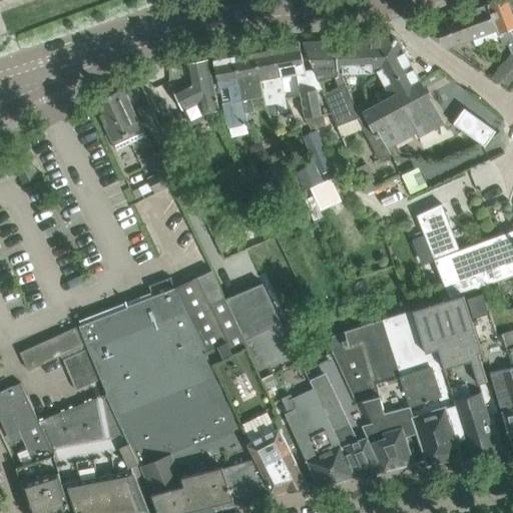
[(512,10),(507,0),(497,0),(487,4),(498,30),(497,30),(498,34),(503,45),(507,44),(510,51),(512,53),(512,10)]
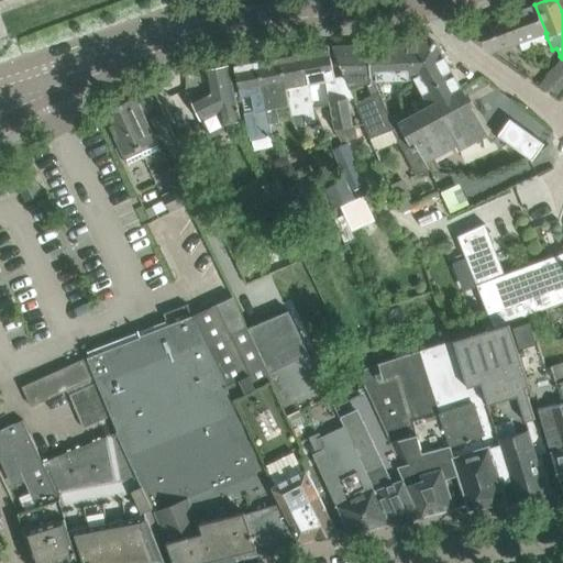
[(534,4),(503,17),(508,33),(514,31),(518,43),(545,33),(547,33),(534,4)]
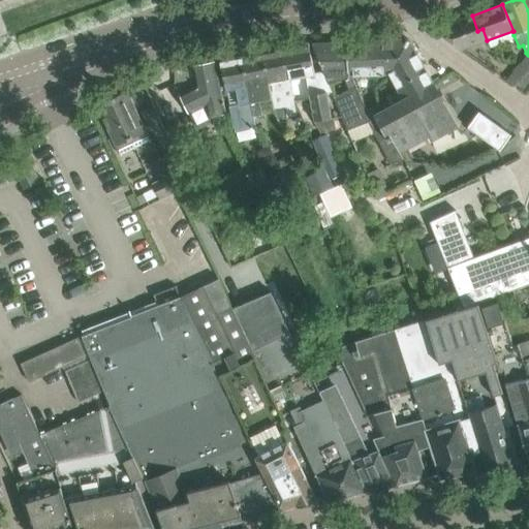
[(444,36),(463,50),(487,40),(483,29),(477,31),(472,16),(441,27),(444,36)]
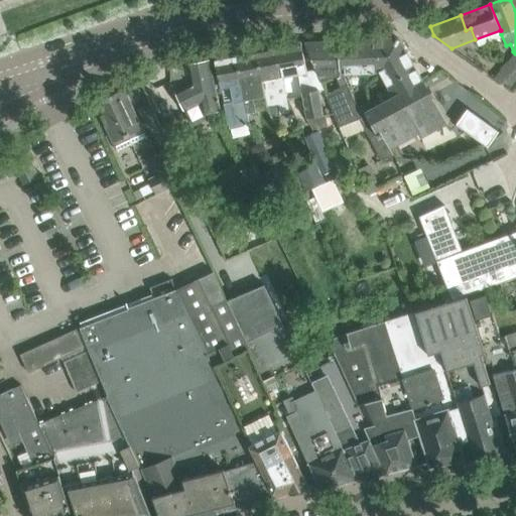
[(395,38),(377,39),(378,70),(379,73),(393,98),(393,99),(423,83),(400,40),(395,38)]
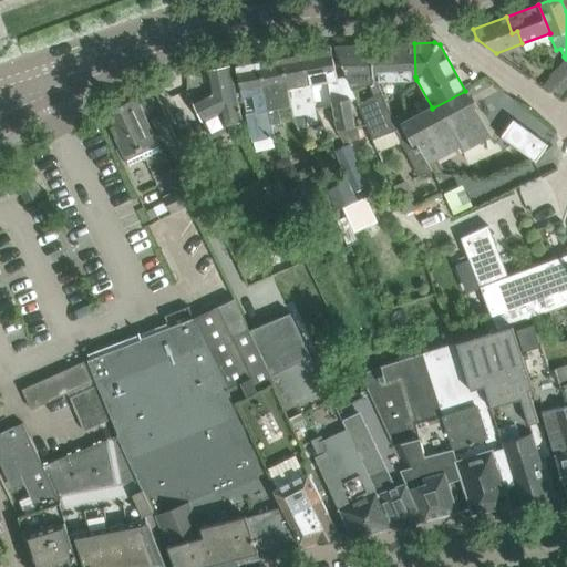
[(414,43),(372,45),(373,82),(378,82),(416,80),(415,76),(414,43)]
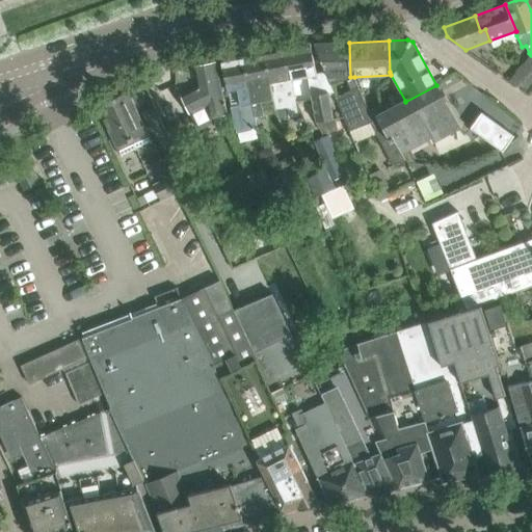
[(349,43),(314,44),(325,71),(331,85),(345,78),(350,90),(336,97),(350,130),(349,131),(354,142),(376,133),(370,120),(369,110),(354,77),(350,77),(349,43)]
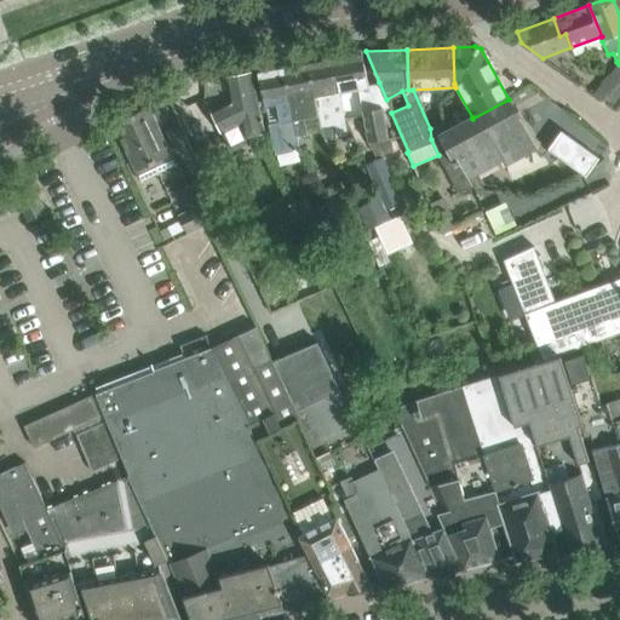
[(379,82),(373,84),(374,86),(368,87),(361,51),(331,57),(345,115),(363,112),(369,143),(377,154),(405,149),(407,153),(408,151),(391,113),(386,99),(379,82)]
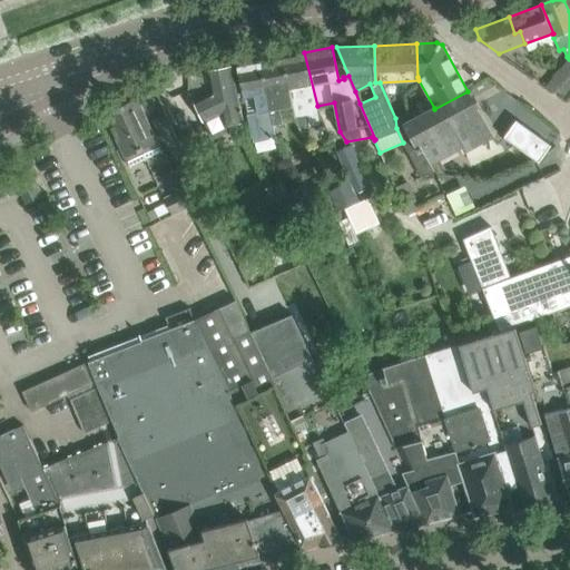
[(317,106),(304,52),(282,57),(288,90),(293,106),(294,117),(298,127),(320,124),(316,106),(317,106)]
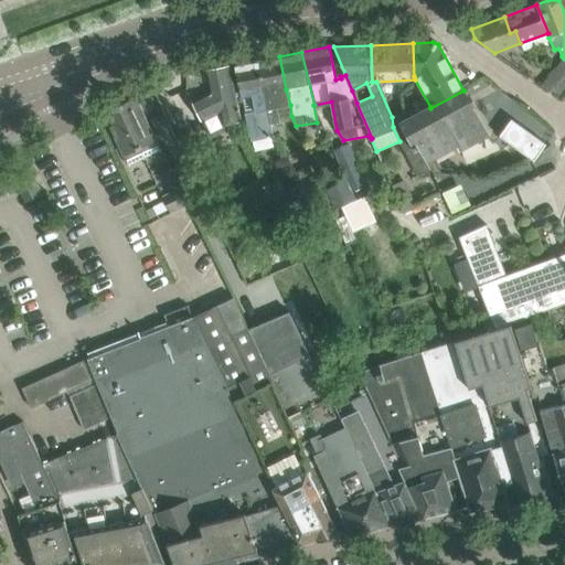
[(286,89),(279,56),(257,61),(265,94),(272,124),(280,121),(279,119),(277,107),(290,105),(286,89)]
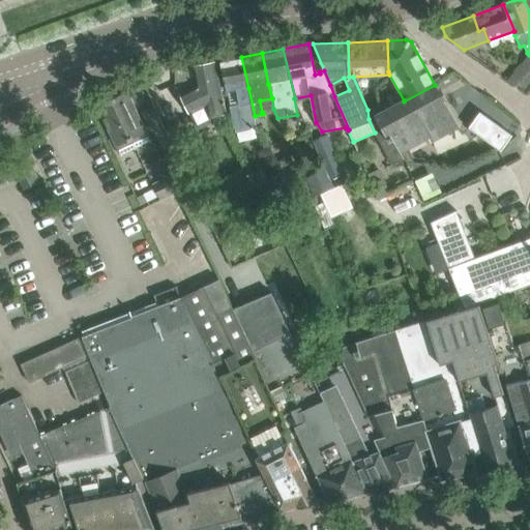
[(529,55),(527,53),(518,66),(529,75),(529,74),(529,55)]
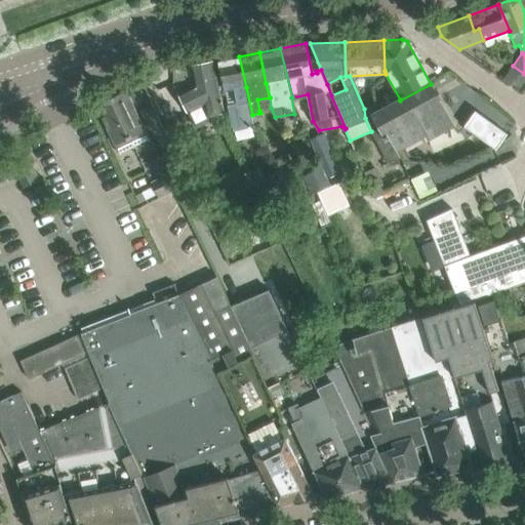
[(239,56),(218,59),(221,80),(225,90),(234,89),(237,103),(227,105),(233,131),(243,129),(254,126),(252,115),(246,87),(239,56)]
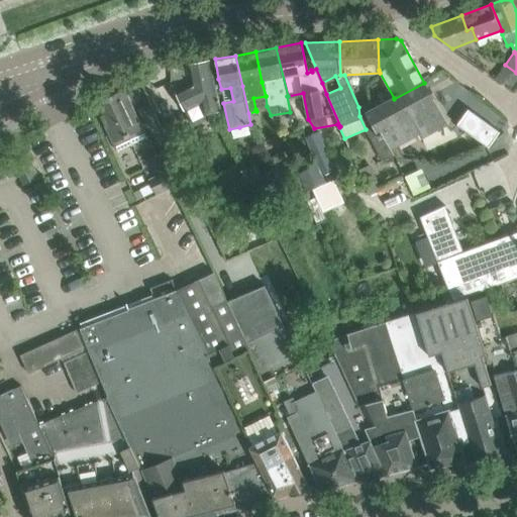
[(209,61),(188,65),(192,87),(176,94),(192,126),(206,120),(205,114),(220,111),(213,80),(209,61)]
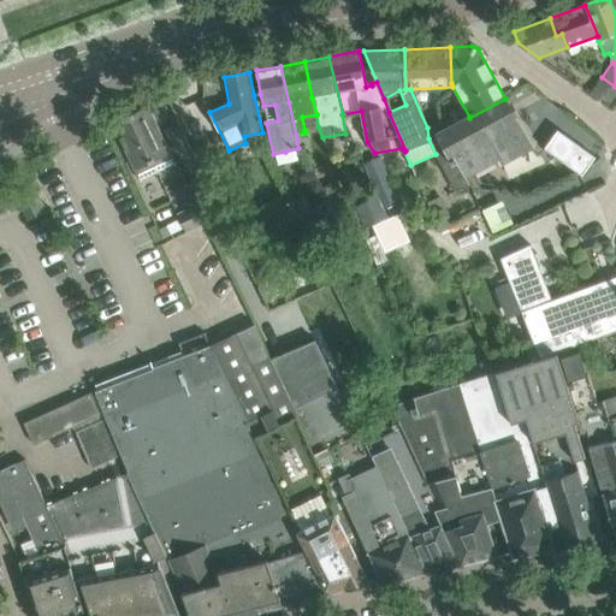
[(602,77),(590,94),(603,104),(615,87),(602,77)]
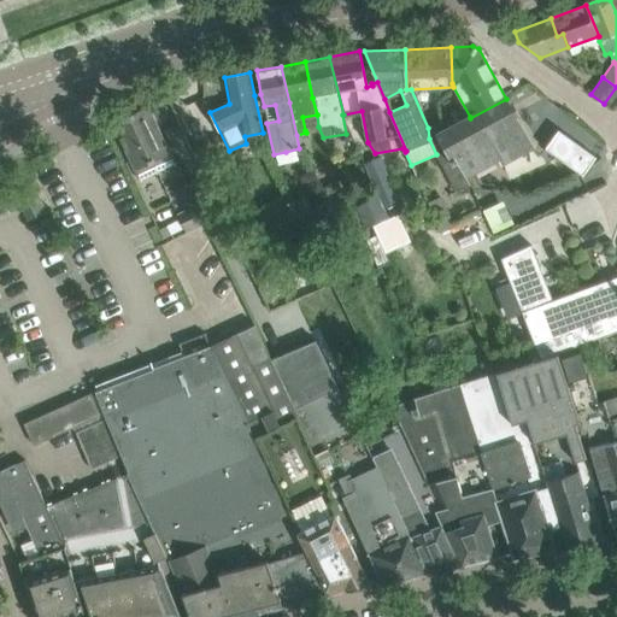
[(616,86),(616,87),(604,104),(612,109),(616,104),(616,86)]
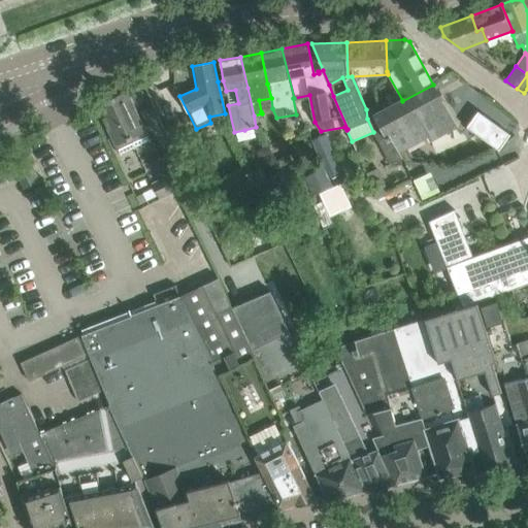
[(378,113),(374,114),(388,141),(392,139),(399,153),(427,138),(429,142),(457,127),(433,85),(402,101),(402,100),(378,113)]
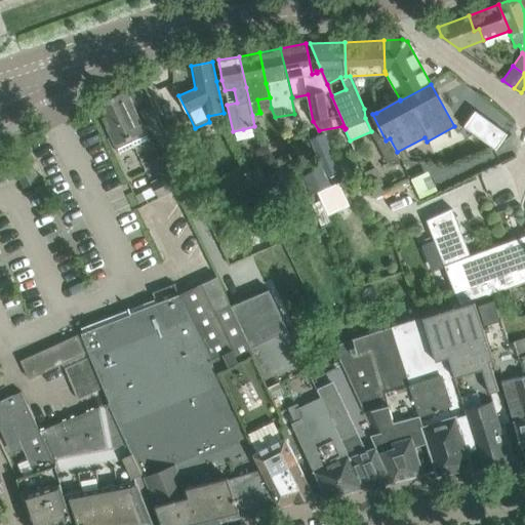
[(126,89),(109,98),(132,147),(150,138),(126,89)]
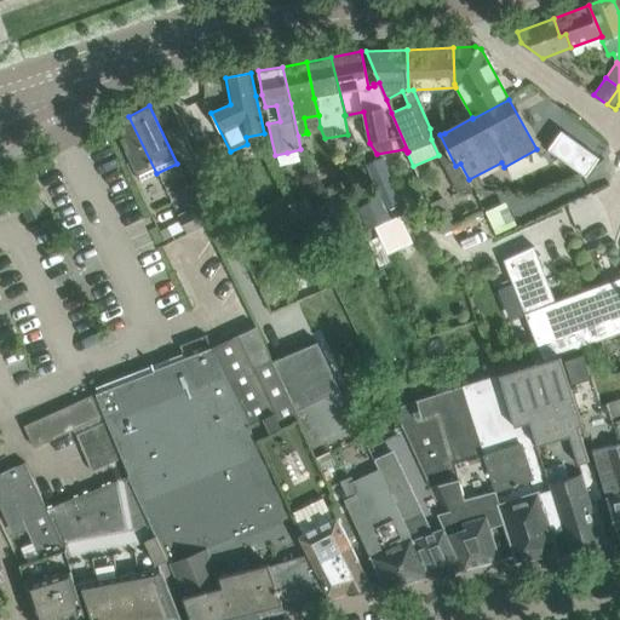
[(128,116),(113,124),(141,181),(156,173),(128,116)]
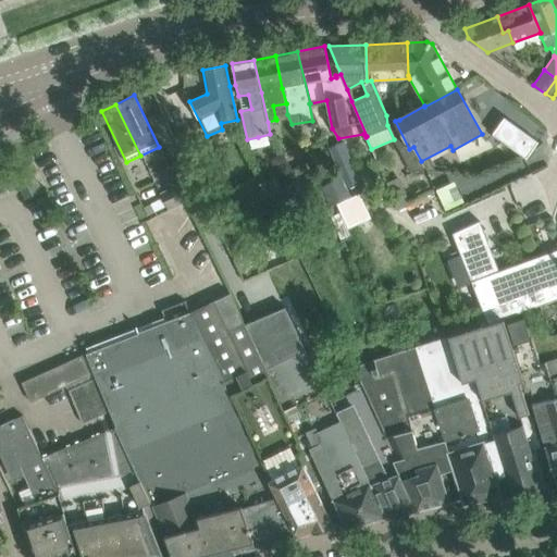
[(537,141),(508,120),(505,118),(493,134),(525,158),(537,141)]
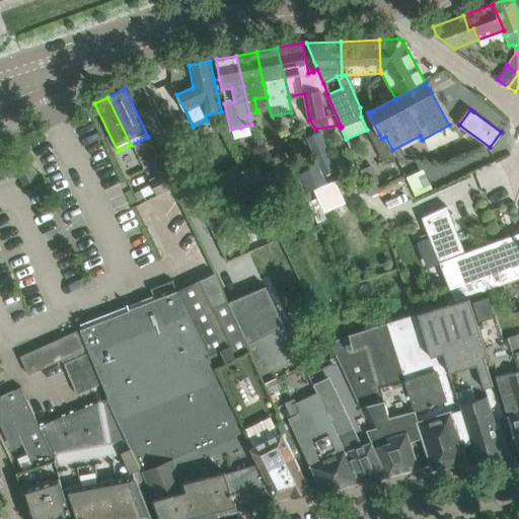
[(317,164),(322,174),(336,168),(319,130),(305,137),(317,164)]
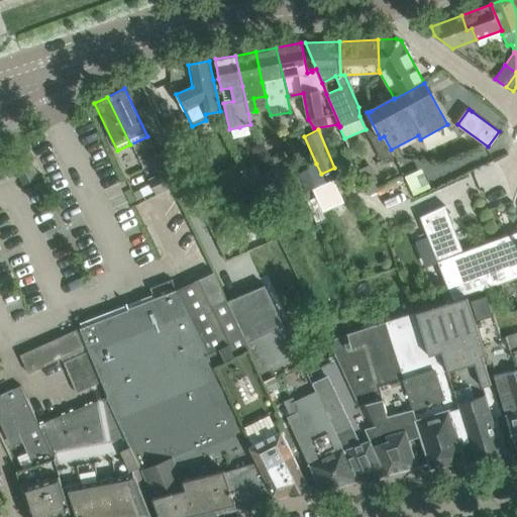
[(284,151),(271,158),(274,165),(287,159),(284,151)]
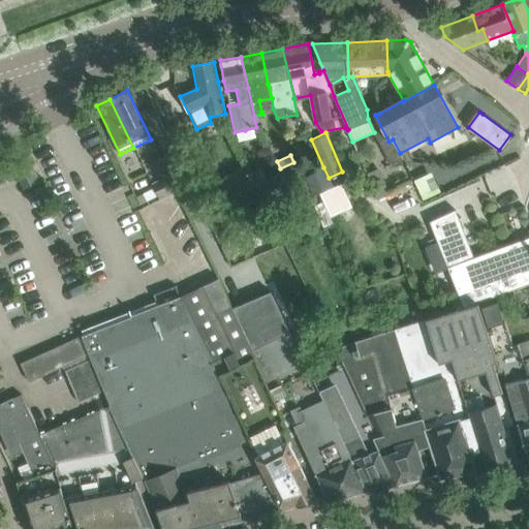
[(323,167),(305,177),(313,195),(334,186),(329,178),(323,167)]
